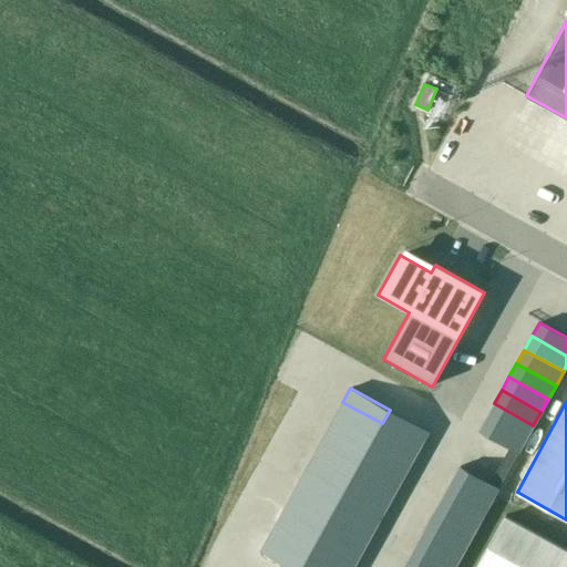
[(374,437),(382,423),(342,402),(336,415),(374,437)]
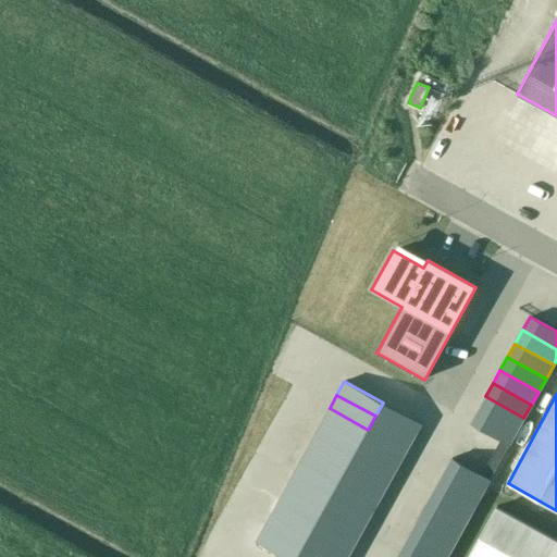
[(523,418),(485,396),(478,410),(517,431),(523,418)]
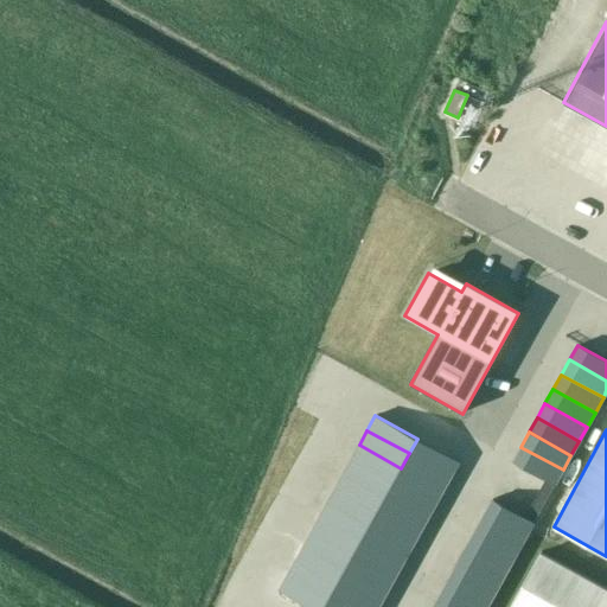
[(459,461),(417,439),(409,453),(451,477),(459,461)]
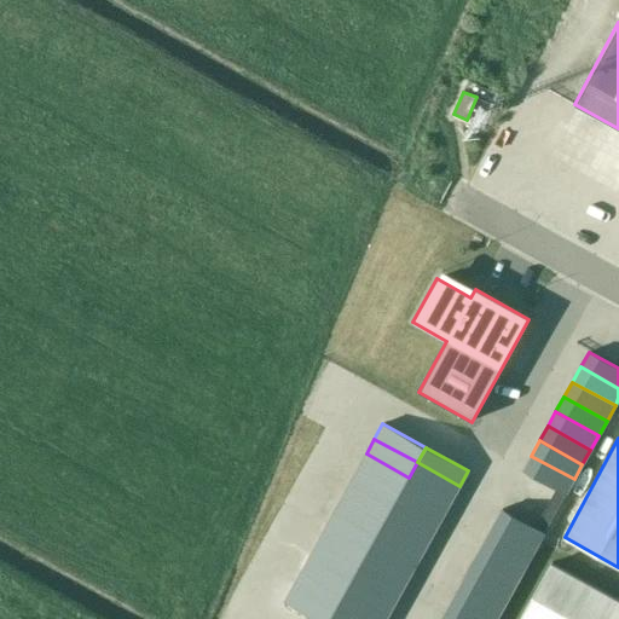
[(409,478),(366,453),(358,468),(400,492),(409,478)]
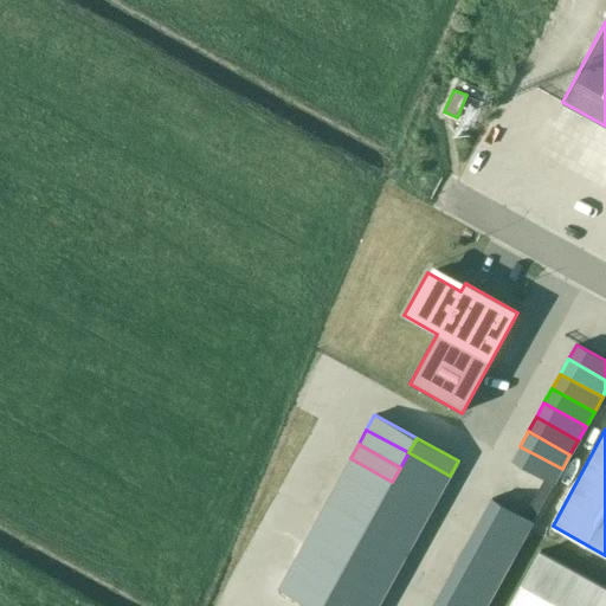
[(562,469),(520,446),(511,461),(554,484),(562,469)]
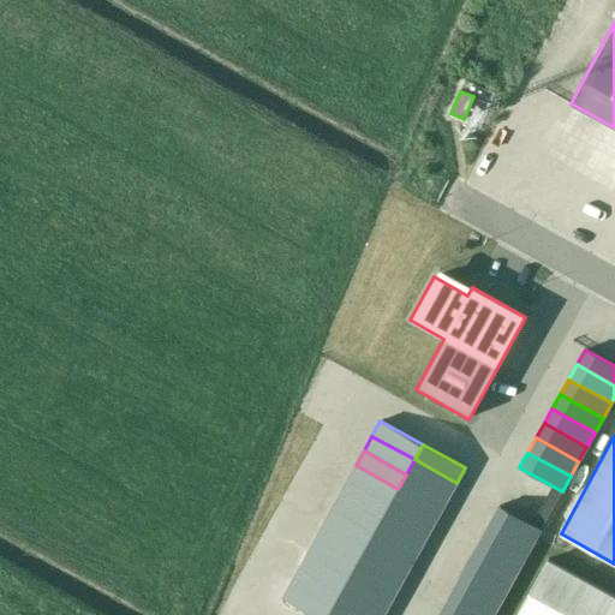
[(457,483),(415,459),(406,475),(448,497),(457,483)]
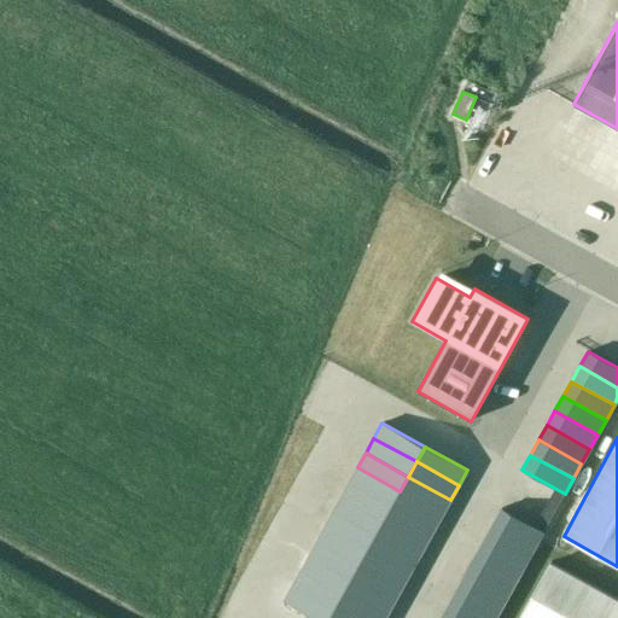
[(400,491),(357,467),(349,483),(391,506),(400,491)]
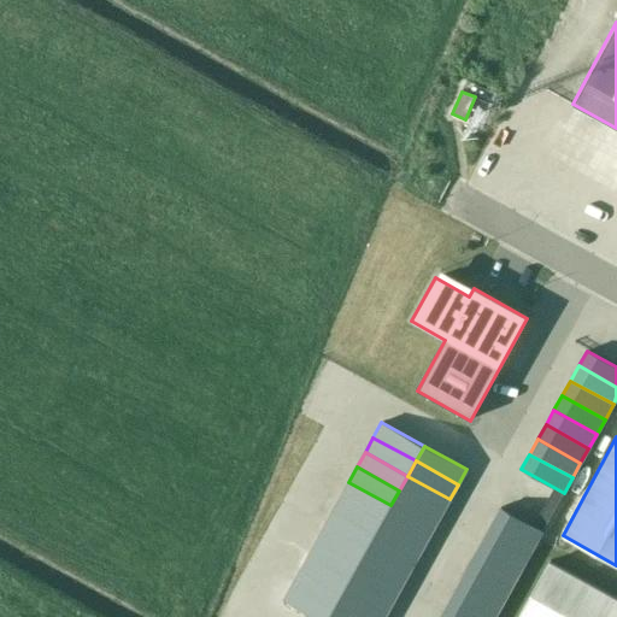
[(450,499),(407,476),(399,491),(441,513),(450,499)]
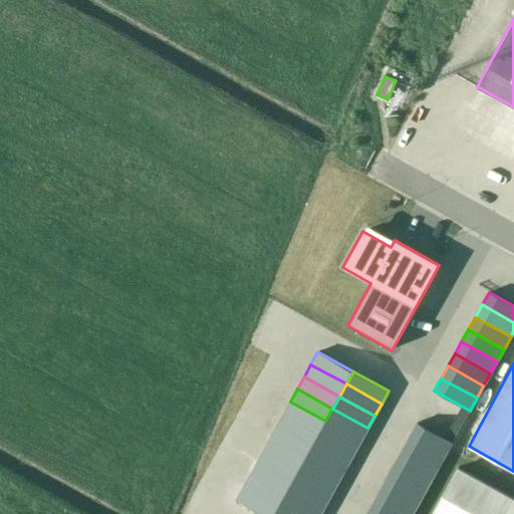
[(325,421),(290,402),(283,414),(319,433),(325,421)]
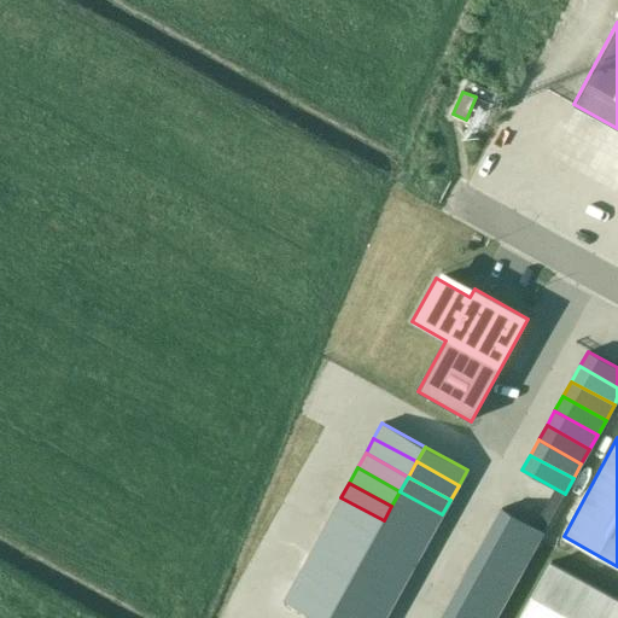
[(442,514),(400,491),(391,506),(435,530),(442,514)]
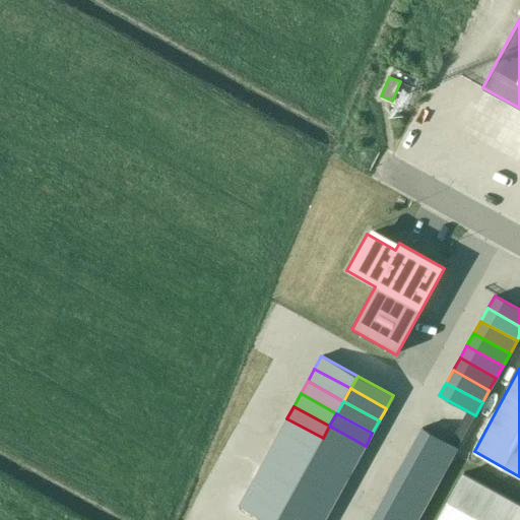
[(323,438),(286,418),(280,431),(316,450),(323,438)]
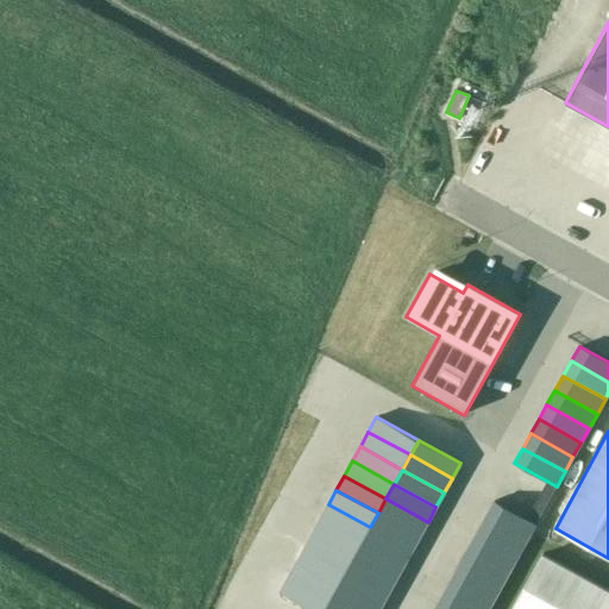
[(428,522),(385,498),(378,513),(420,537),(428,522)]
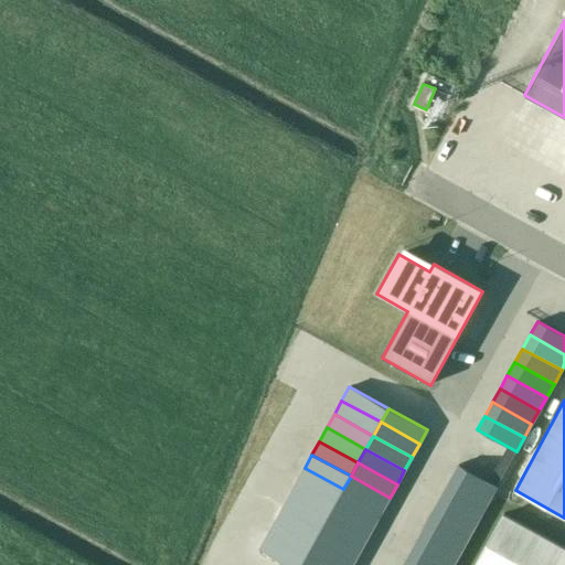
[(497,486),(458,465),(450,479),(489,500),(497,486)]
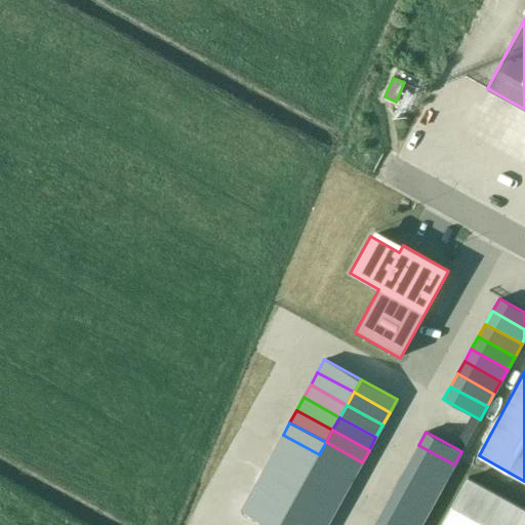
[(319,454),(283,435),(276,447),(312,468),(319,454)]
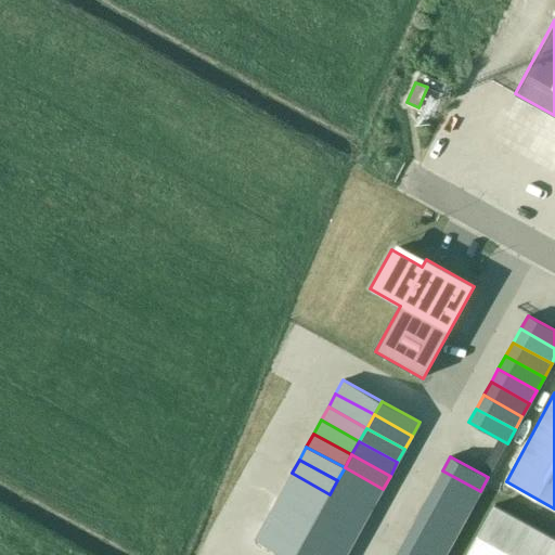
[(383,489),(345,467),(337,480),(375,502),(383,489)]
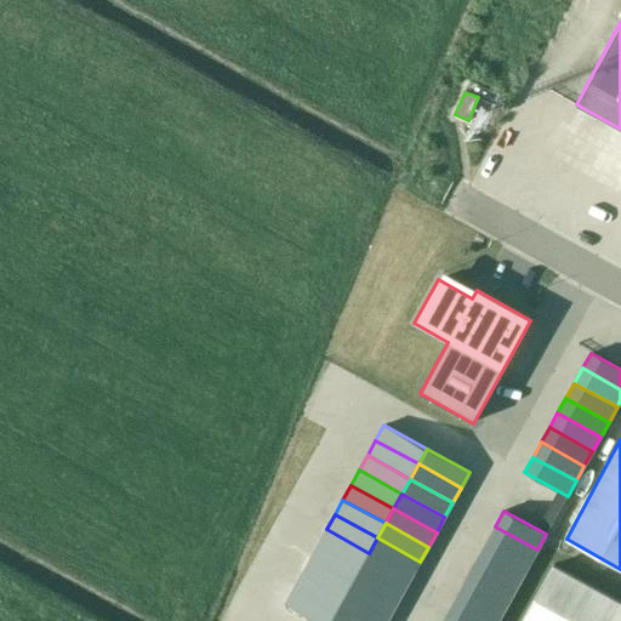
[(537,550),(495,527),(486,541),(529,564),(537,550)]
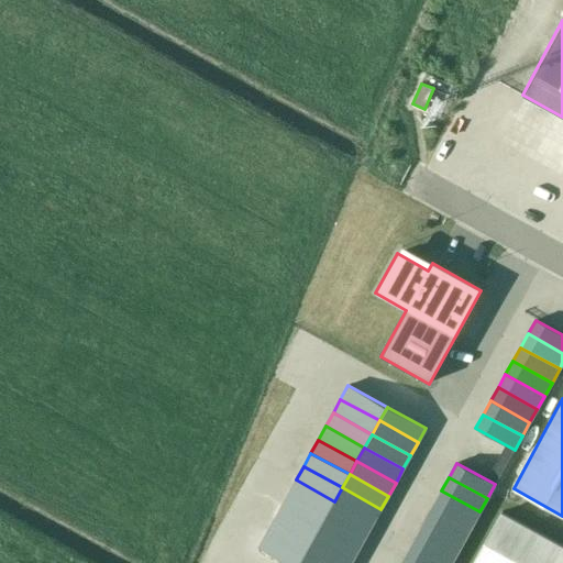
[(334,501),(296,479),(288,493),(327,515),(334,501)]
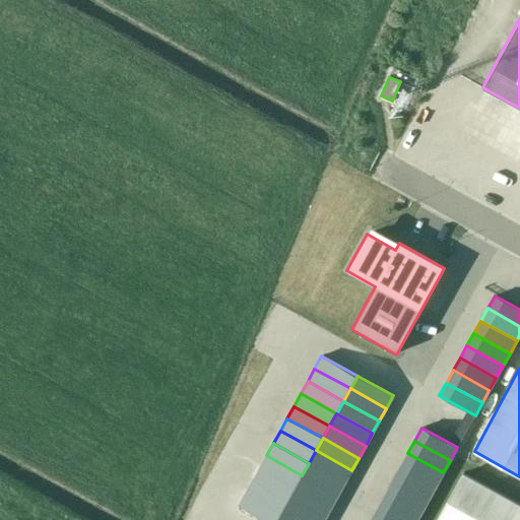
[(351,470),(316,450),(309,463),(344,482),(351,470)]
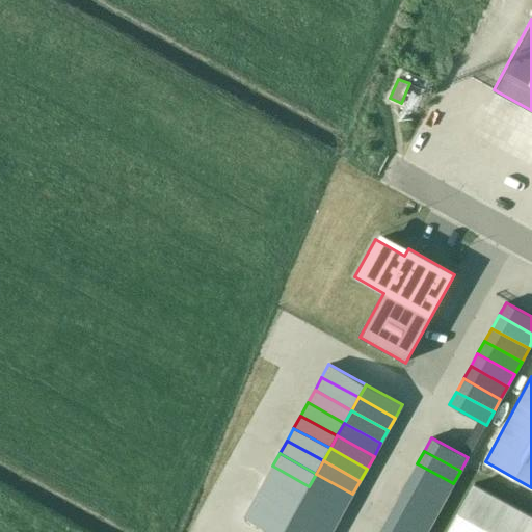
[(453,483),(417,463),(409,476),(447,497),(453,483)]
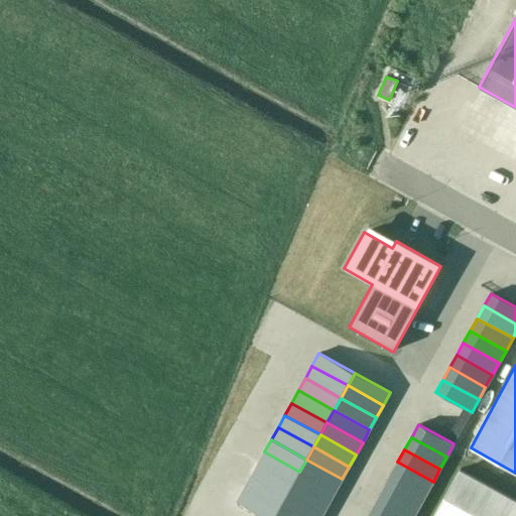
[(299,472),(264,452),(257,465),(293,484),(299,472)]
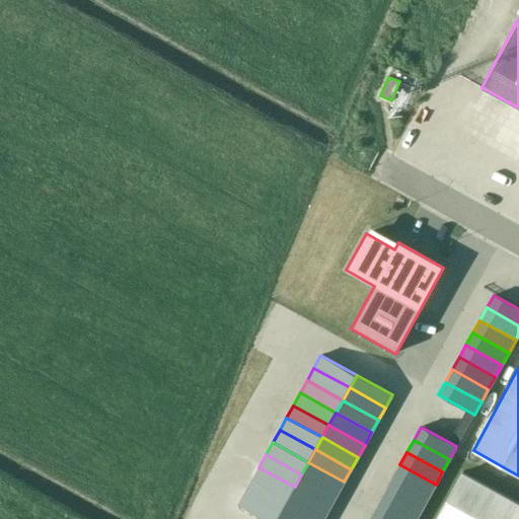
[(344,482),(308,462),(301,474),(338,494),(344,482)]
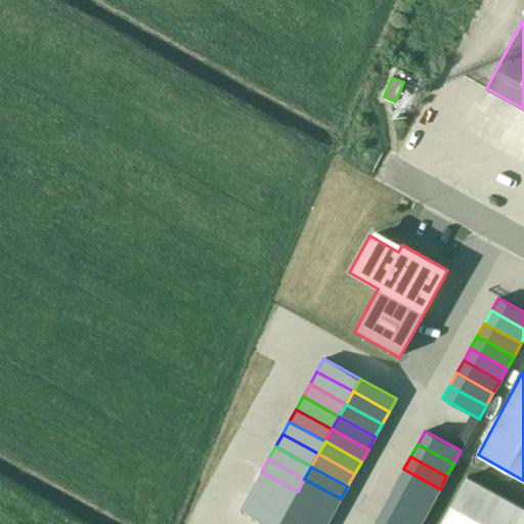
[(440,489),(403,469),(396,481),(433,501),(440,489)]
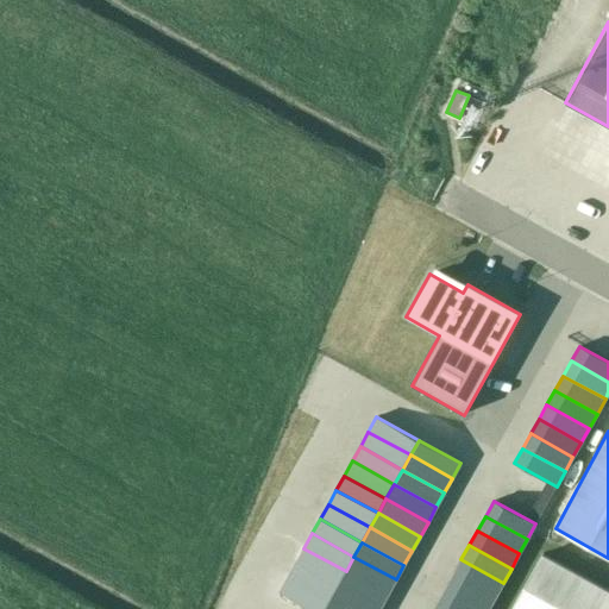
[(346,571),(303,548),(296,563),(338,585),(346,571)]
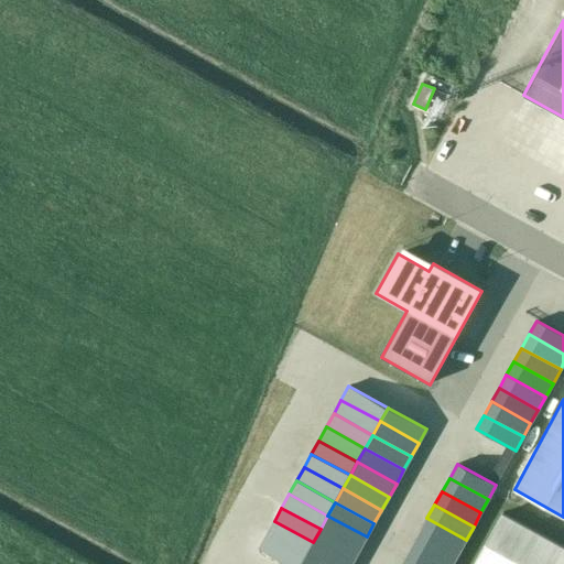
[(563,563),(563,546),(502,512),(474,563),(563,563)]
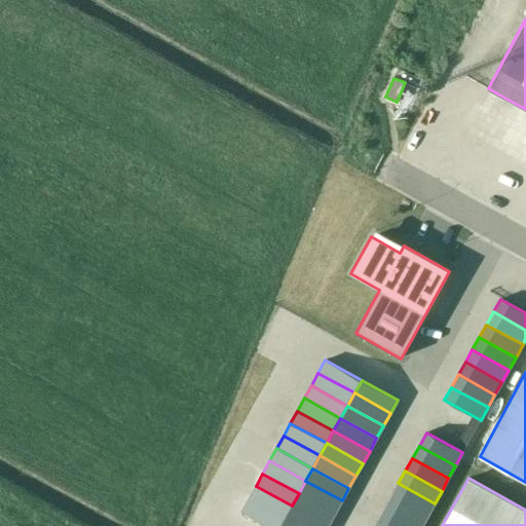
[(342,500),(305,481),(299,493),(335,514),(342,500)]
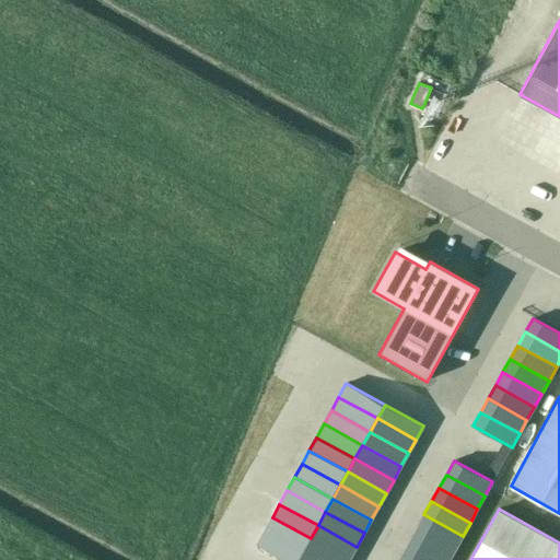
[(463,536),(423,514),(417,527),(455,549),(463,536)]
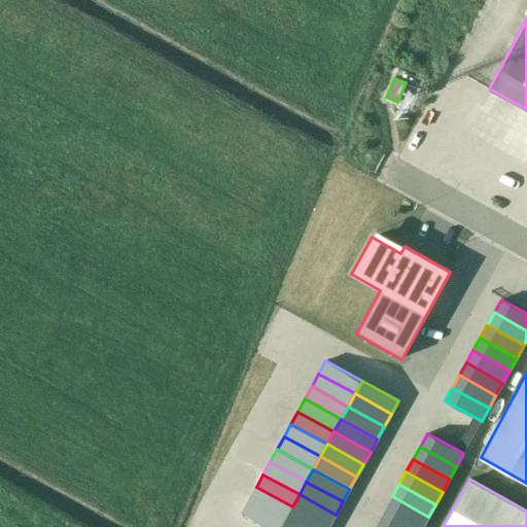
[(292,506),(256,487),(249,499),(285,520),(292,506)]
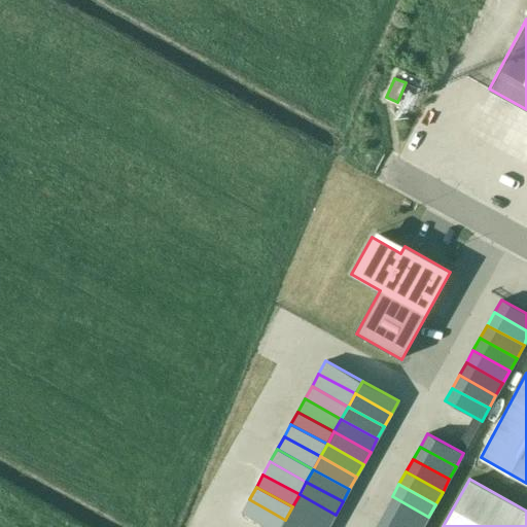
[(336,515),(300,494),(292,506),(328,526),(336,515)]
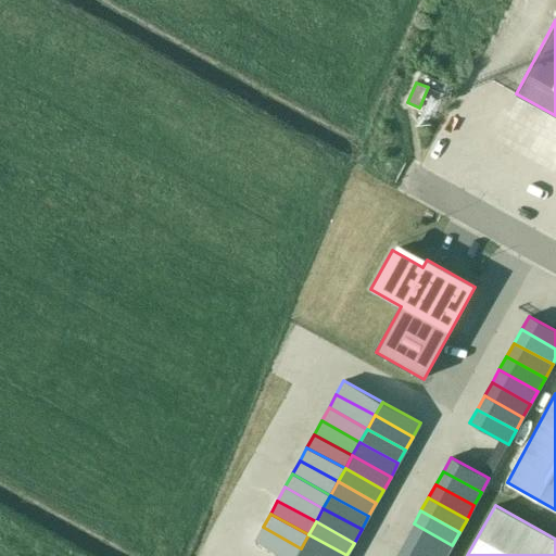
[(440,555),(445,555),(452,545),(414,523),(406,538),(440,555)]
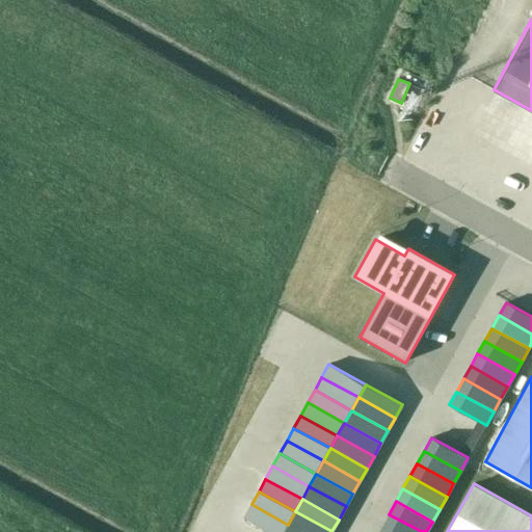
[(283,531),(288,525),(251,504),(244,517),(270,531),(283,531)]
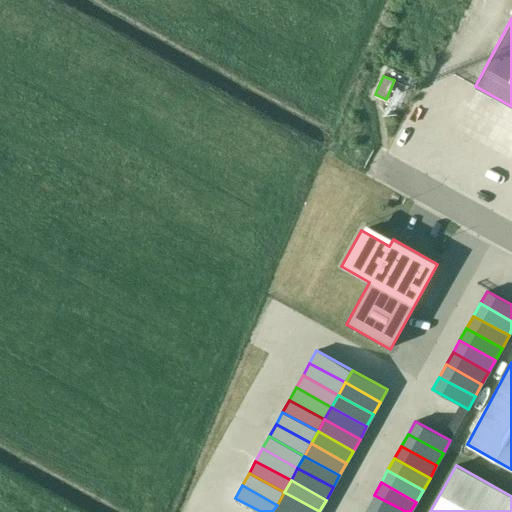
[(318,511),(319,511),(284,492),(277,505),(290,511),(318,511)]
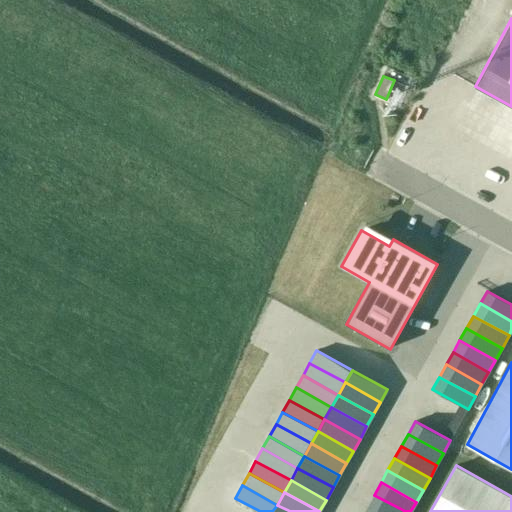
[(376,511),(405,511),(374,495),(367,507),(376,511)]
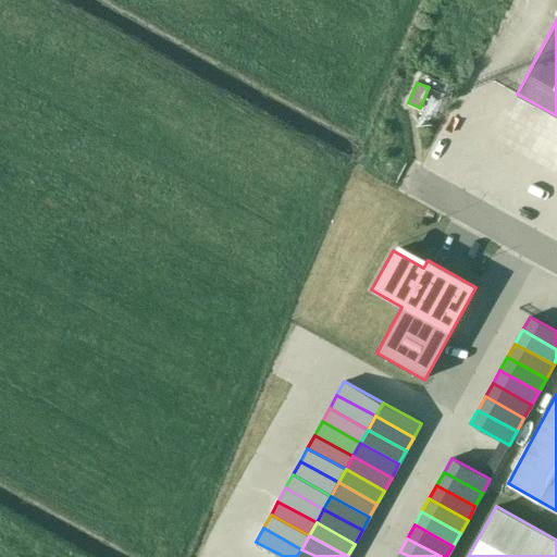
All buildings are outlined.
